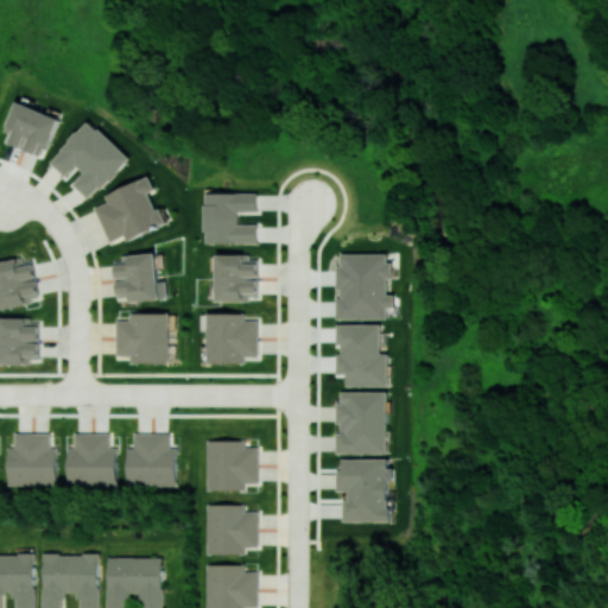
[(10,126),(16,128),(10,145),(46,157),(59,115),(17,102),(10,126)]
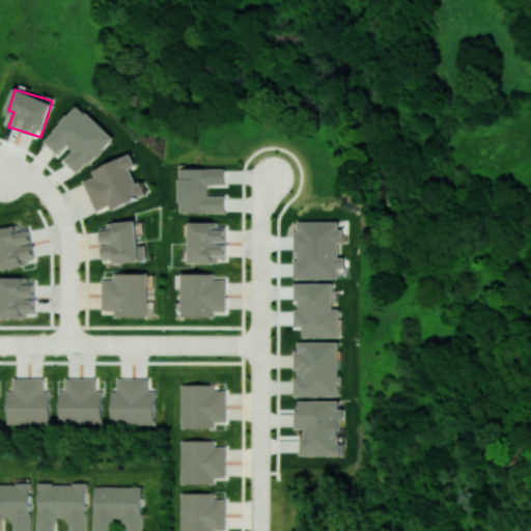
[(113,138),(79,104),(44,140),(57,154),(66,144),(74,150),(63,161),(78,174),(113,138)]
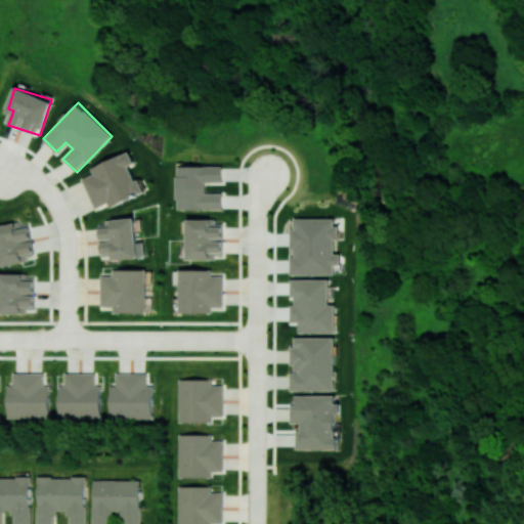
[(94,208),(107,203),(110,207),(142,193),(131,165),(134,164),(129,151),(90,167),(93,174),(82,178),(94,208)]
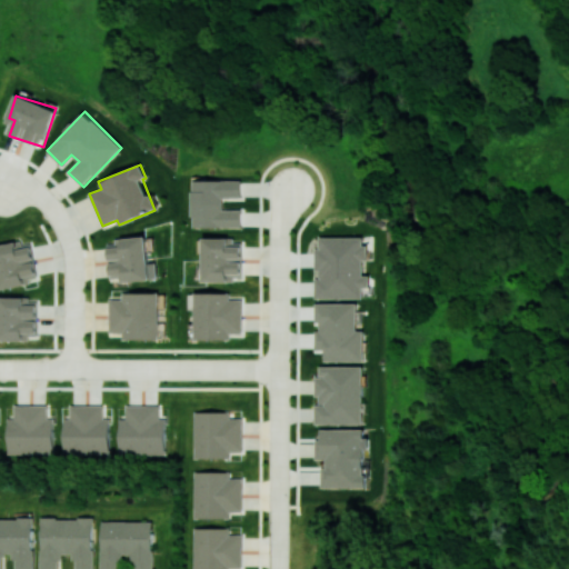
[(242,180),(192,180),(192,227),(242,227),(241,209),(222,209),(222,197),(242,197),(242,180)]
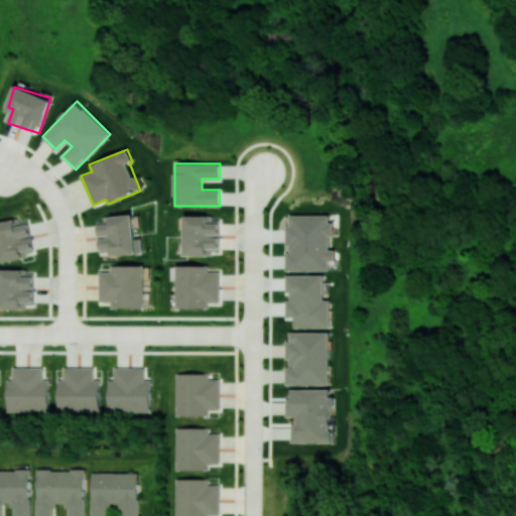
[(135,254),(133,215),(110,216),(111,224),(99,224),(100,250),(108,249),(108,255),(135,254)]
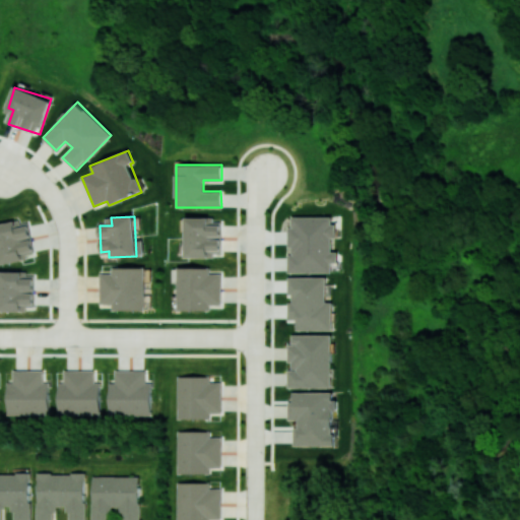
[(287,272),(331,272),(331,262),(337,262),(337,252),(331,252),(331,237),(336,237),(336,224),(331,224),(331,216),(293,216),(291,226),(288,225),(288,253),(287,253),(287,272)]
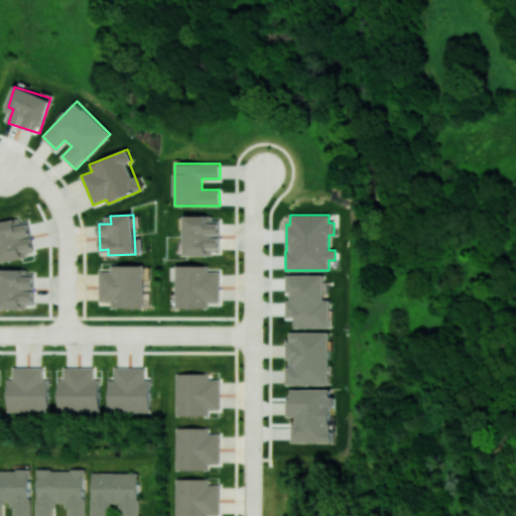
[(220,223),(208,223),(208,216),(184,216),(183,255),(212,255),(212,251),(220,251),(220,223)]
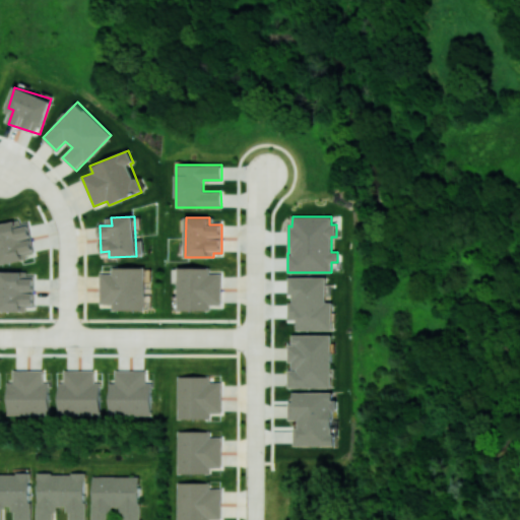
[(0,262),(35,256),(28,223),(16,226),(15,220),(0,222),(0,262)]
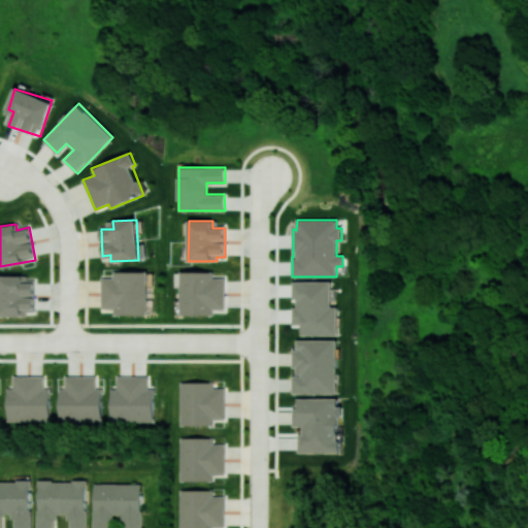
[(146,271),(113,271),(113,276),(101,277),(102,308),(113,308),(113,315),(146,315),(146,271)]
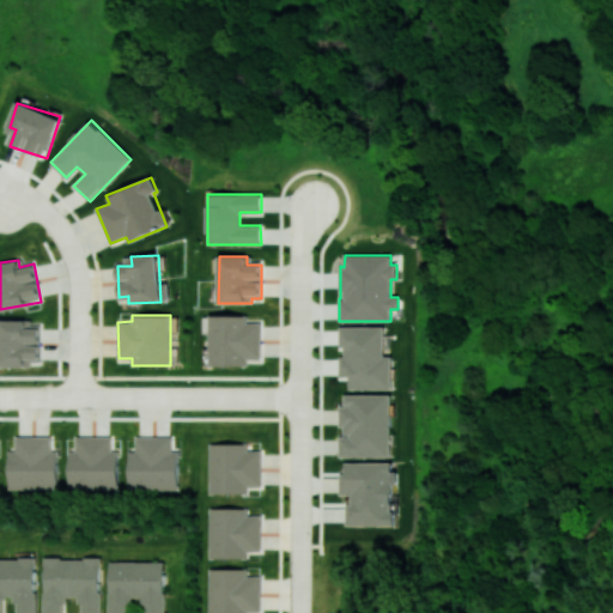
[(248,365),(248,358),(261,358),(261,322),(248,322),(248,316),(210,315),(208,365),(248,365)]
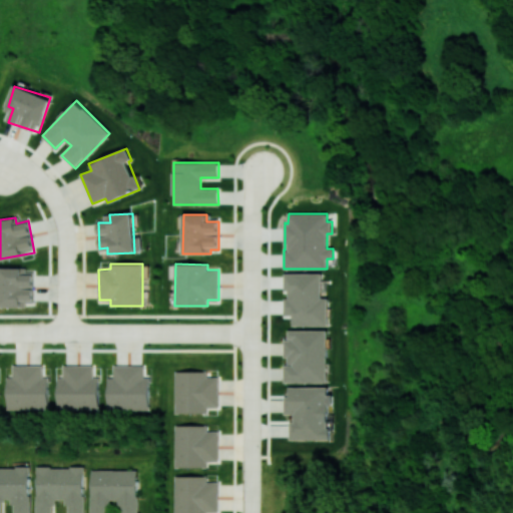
[(0,307),(26,307),(25,300),(34,300),(34,273),(26,273),(26,268),(0,268),(0,307)]
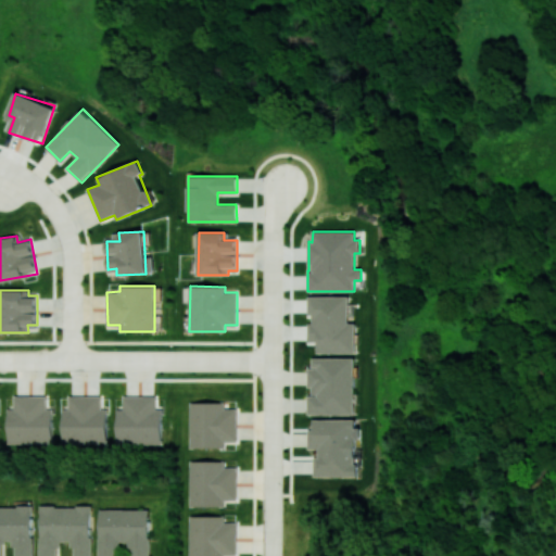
[(349,297),(308,295),(307,315),(310,315),(308,342),(317,342),(317,352),(355,353),(355,323),(348,323),(349,297)]
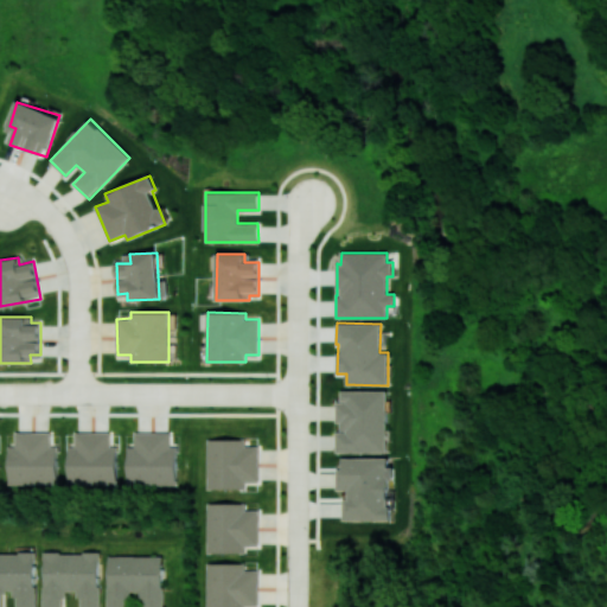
[(337,452),(387,452),(388,391),(340,390),(340,401),(337,401),(336,422),(338,422),(337,452)]
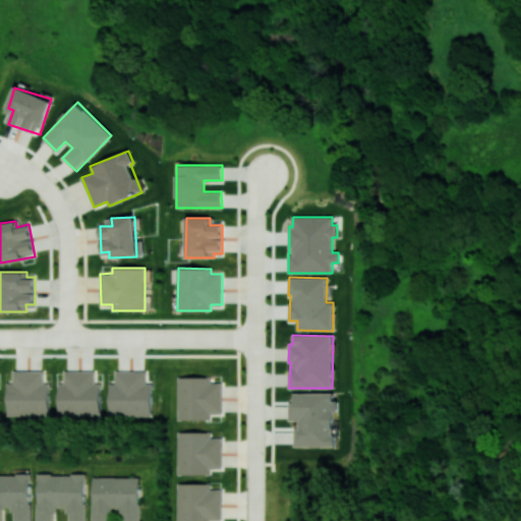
[(6,416),(49,416),(50,383),(44,383),(44,370),(12,370),(12,382),(7,382),(6,416)]
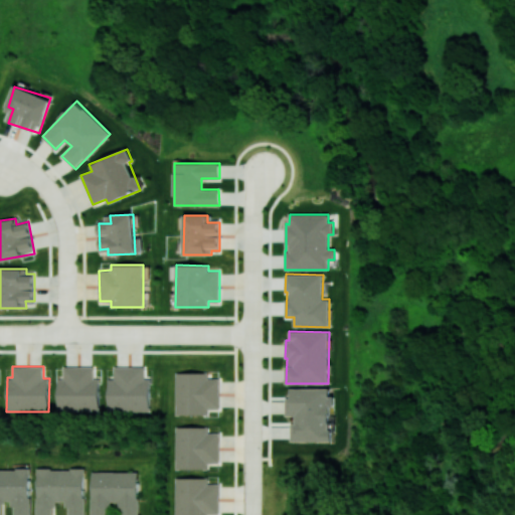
[(57,378),(57,410),(100,411),(100,378),(94,378),(94,366),(62,366),(62,378),(57,378)]
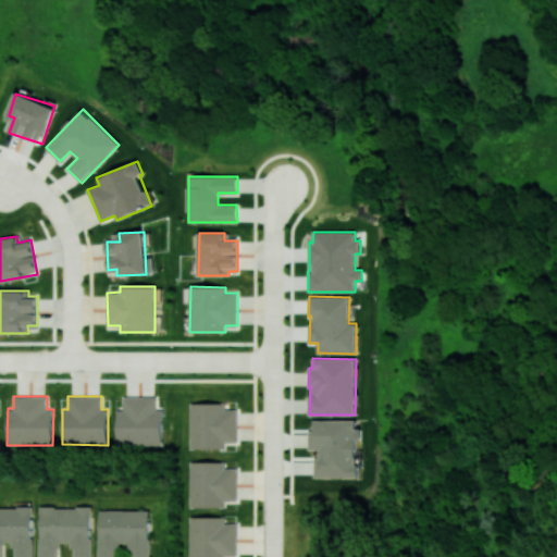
[(156,396),(123,397),(123,408),(116,409),(118,445),(163,444),(162,409),(157,409),(156,396)]
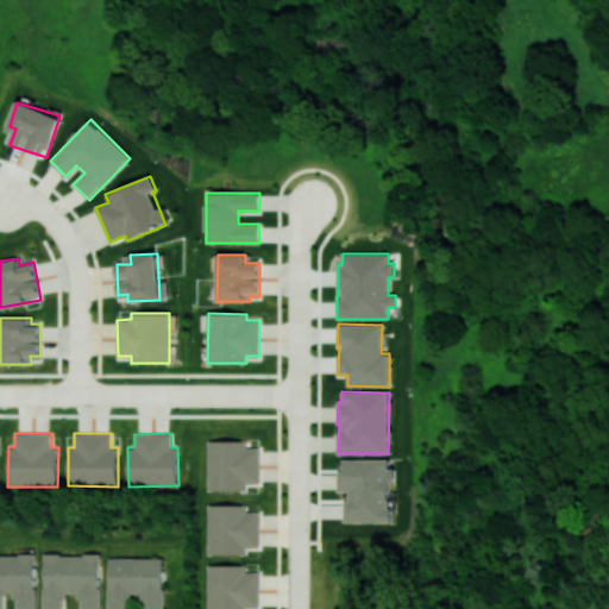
[(207,490),(246,490),(246,483),(259,483),(259,446),(246,446),(246,440),(207,440),(207,490)]
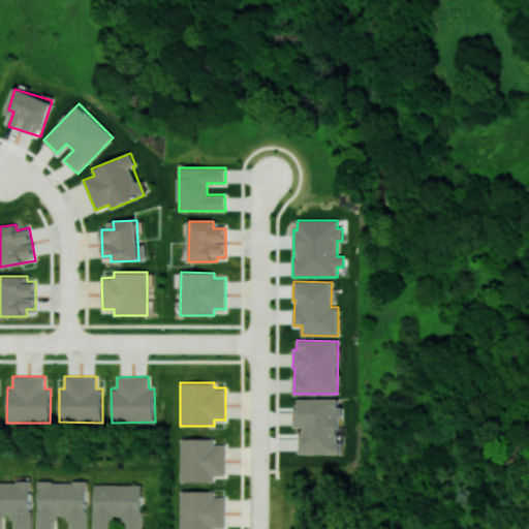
[(339,399),(298,398),(298,408),(293,408),(293,427),(300,427),(300,453),(338,453),(339,399)]
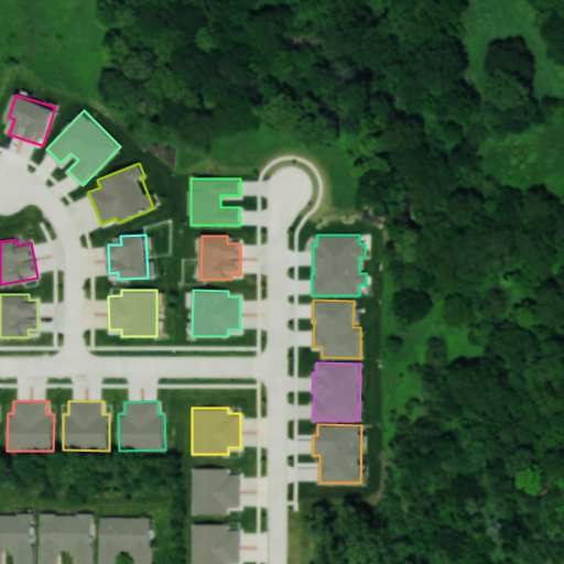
[(228,467),(192,467),(191,513),(227,513),(227,507),(239,507),(240,474),(228,473),(228,467)]
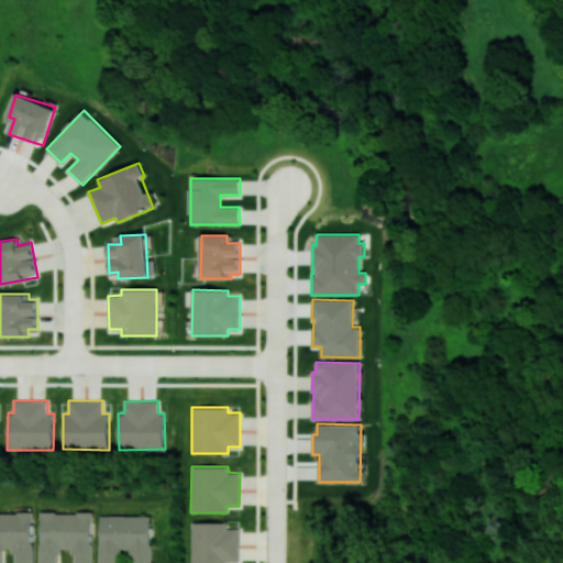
[(33,562),(33,511),(0,511),(0,562),(1,562),(2,549),(13,549),(13,562),(33,562)]
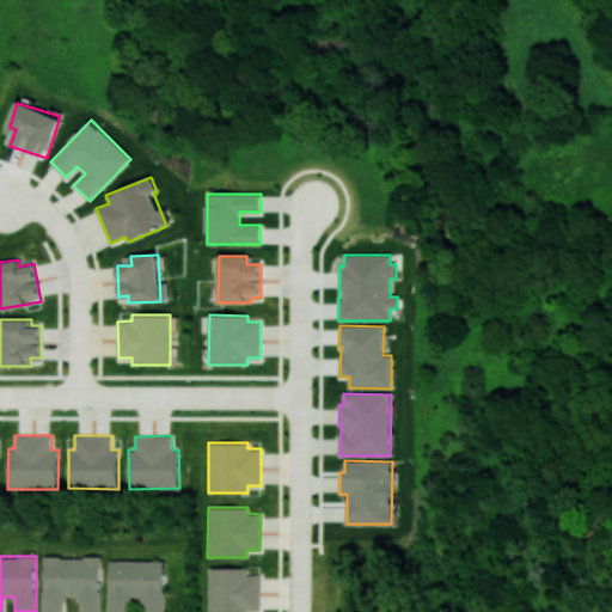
[(101,611),(101,556),(43,557),(43,611),(63,611),(65,595),(79,595),(79,611),(101,611)]
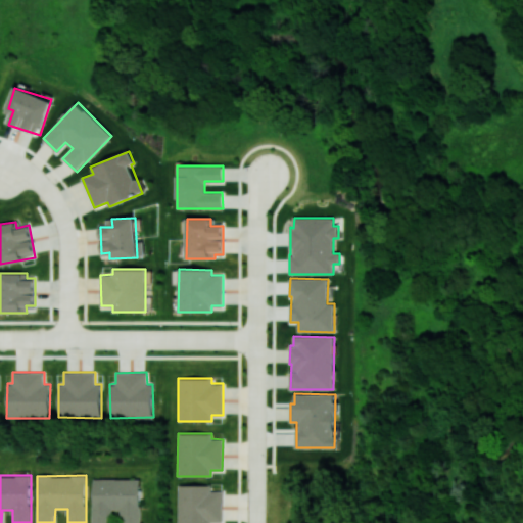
[(140,522),(140,478),(92,479),(92,522),(111,522),(111,509),(121,509),(121,522),(140,522)]
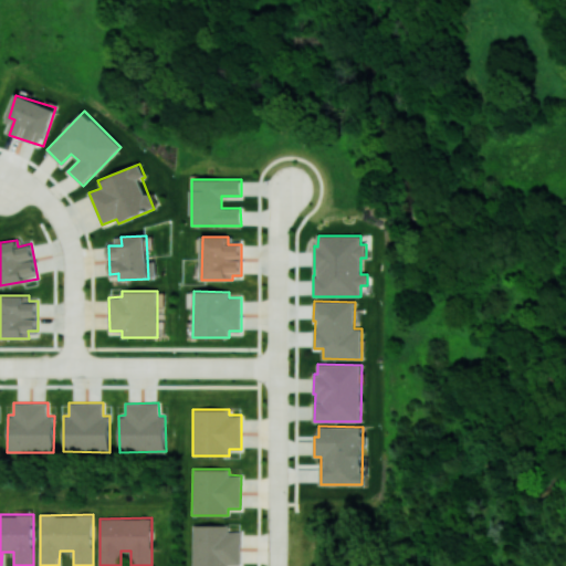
[(240,565),(241,531),(228,531),(228,525),(192,525),(191,565),(228,565),(240,565)]
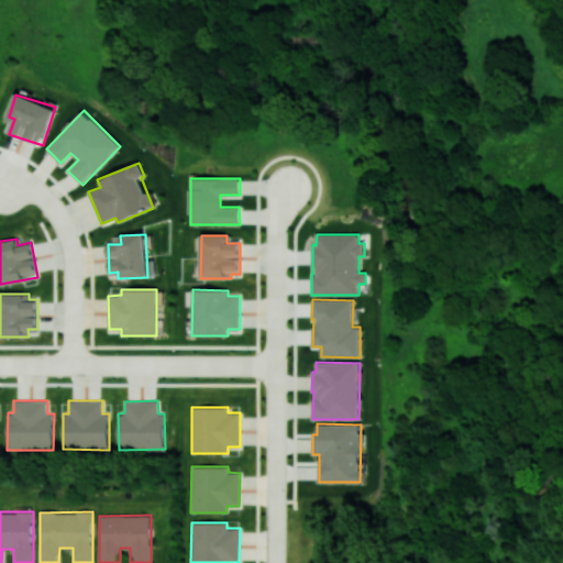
All buildings are outlined.
